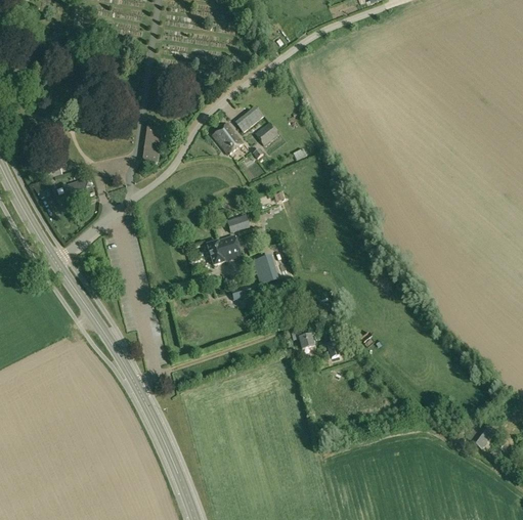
[(242,131),(253,123),(247,115),(235,123),(242,131)]
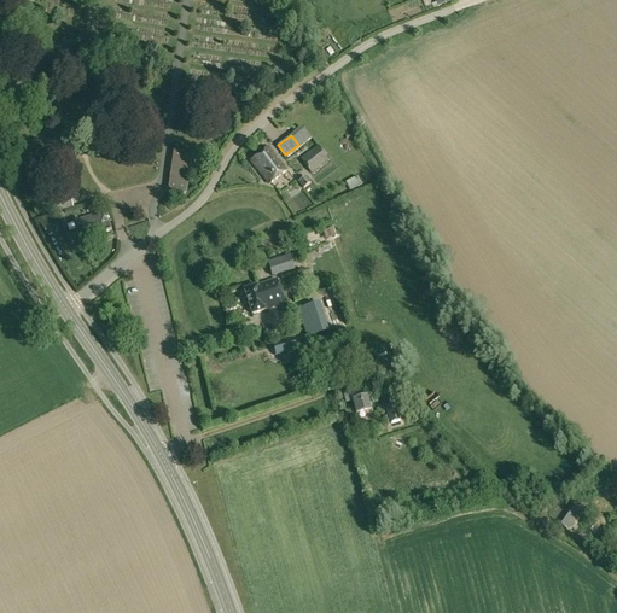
[(298,156),(309,169),(326,156),(316,142),(298,156)]
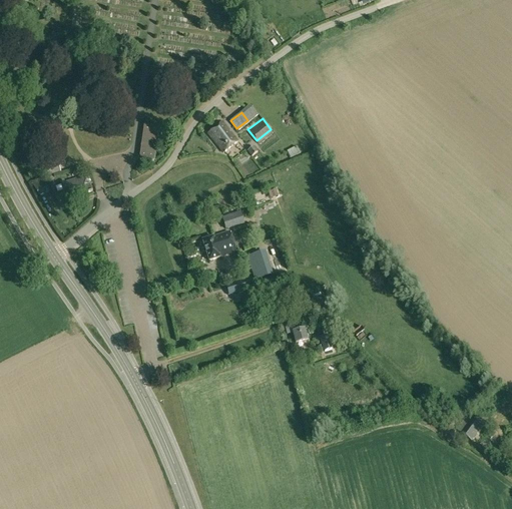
[(236,138),(221,119),(206,130),(222,149),(236,138)]
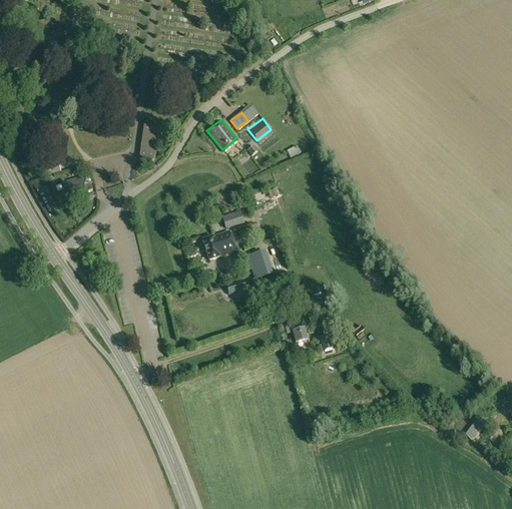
[(140,154),(151,155),(155,124),(144,122),(140,154)]
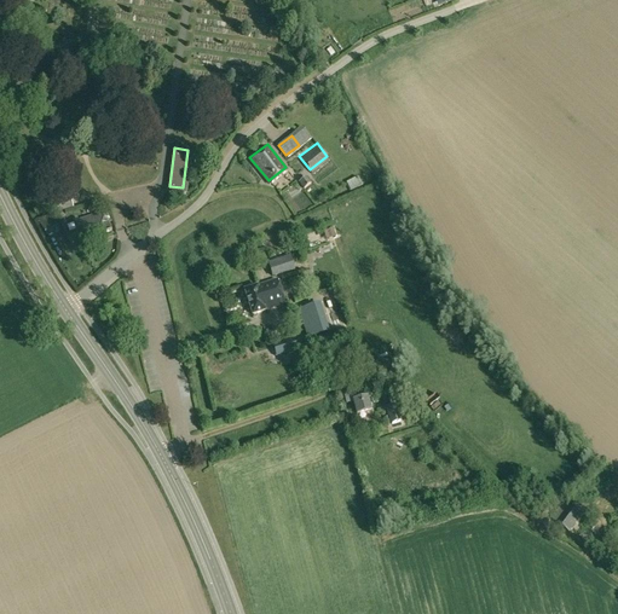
[(301,186),(309,180),(305,174),(296,180),(301,186)]
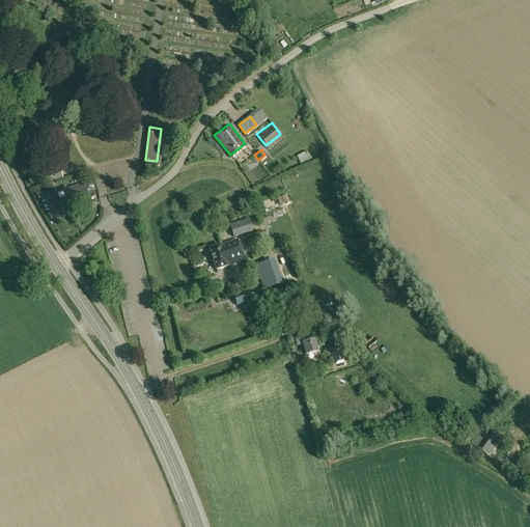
[(58,164),(46,168),(49,178),(61,174),(58,164)]
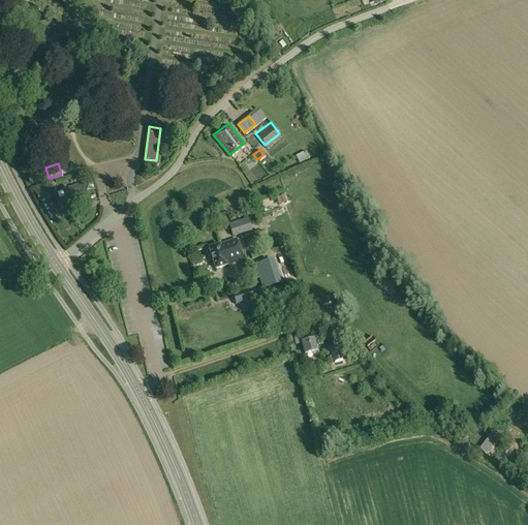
[(62,186),(65,195),(63,196),(65,204),(70,202),(71,203),(88,197),(88,195),(93,193),(91,186),(88,187),(86,178),(62,186)]
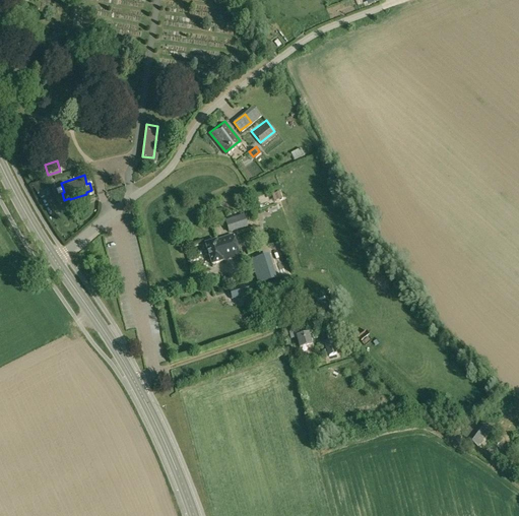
[(37,184),(39,192),(51,189),(50,181),(37,184)]
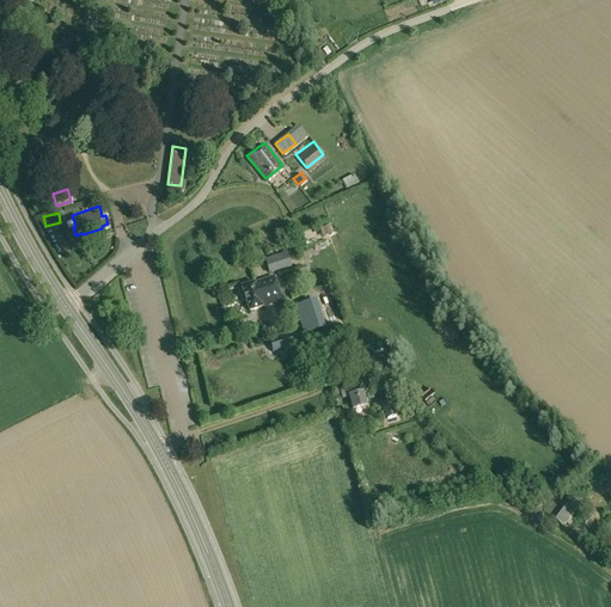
[(267,258),(270,269),(289,263),(285,251),(267,258)]
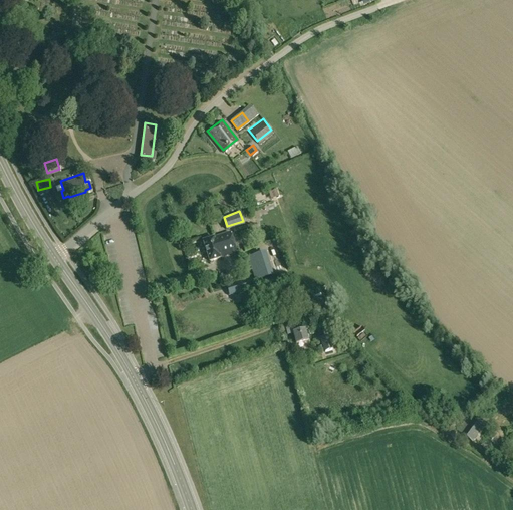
[(202,238),(208,258),(235,250),(228,229),(202,238)]
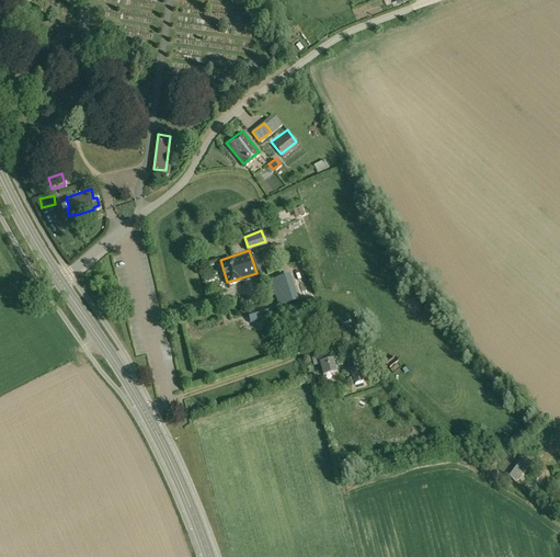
[(270,303),(247,310),(250,319),(273,313),(270,303)]
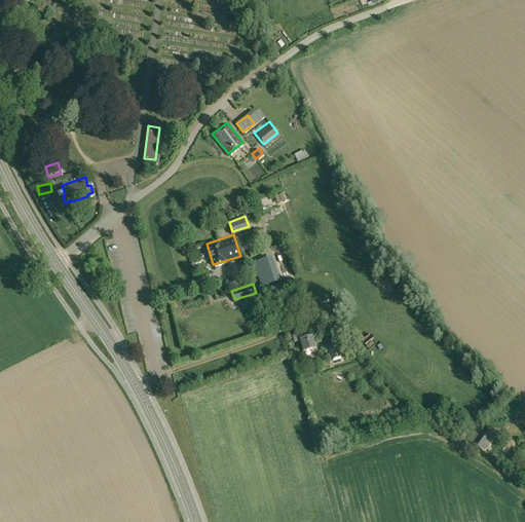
[(292,333),(294,338),(299,337),(302,349),(314,346),(311,333),(304,335),(303,331),(292,333)]
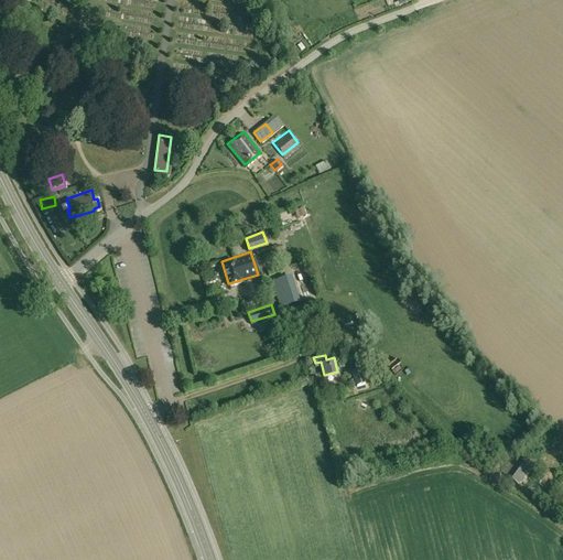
[(350,368),(356,383),(364,380),(359,365),(350,368)]
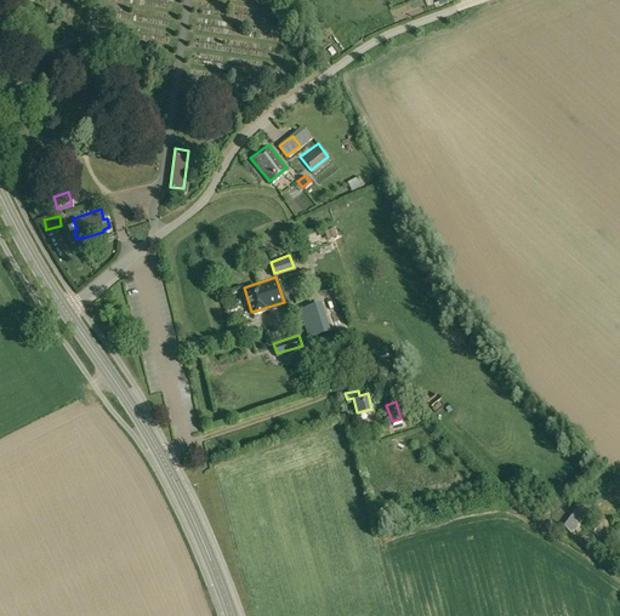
[(552,515),(570,530),(582,512),(566,497),(552,515)]
